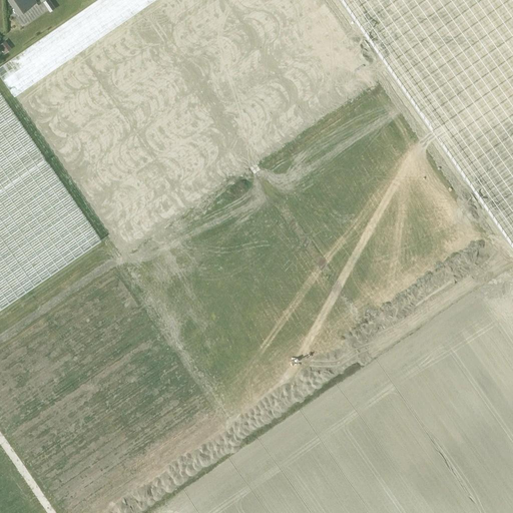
[(0,73),(123,254),(381,77),(327,0),(95,0),(0,65),(0,73)]
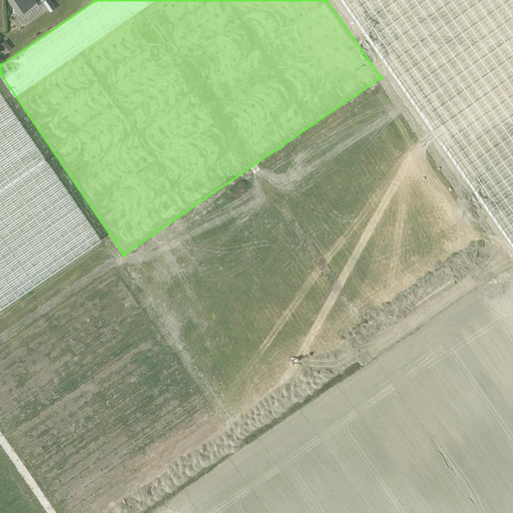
[(9,0),(19,14),(36,2),(35,0),(9,0)]
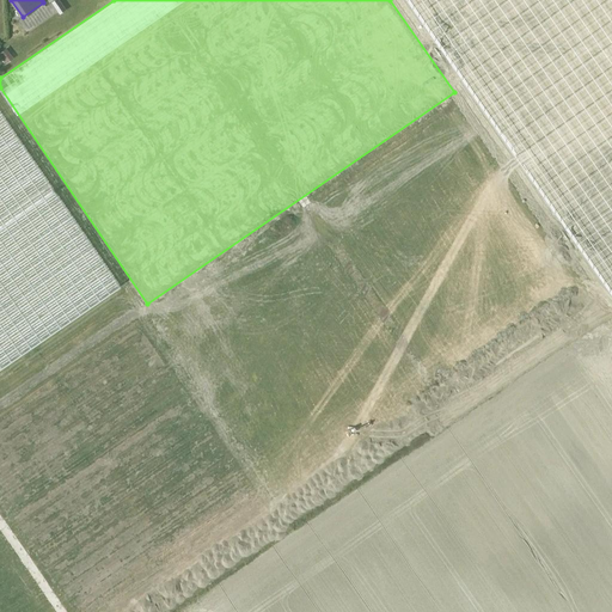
[(67,10),(60,0),(54,0),(51,2),(60,14),(67,10)]
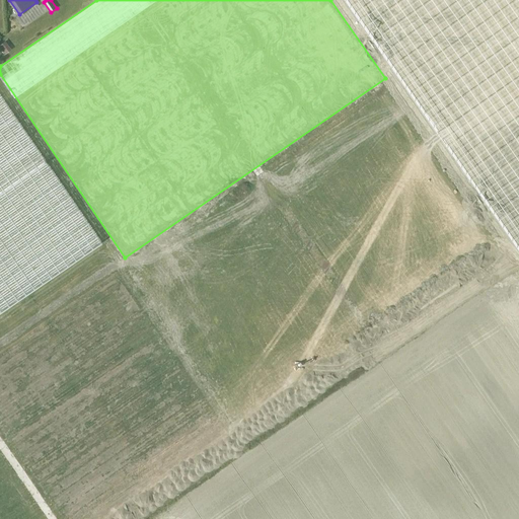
[(518,0),(347,0),(518,248),(518,0)]
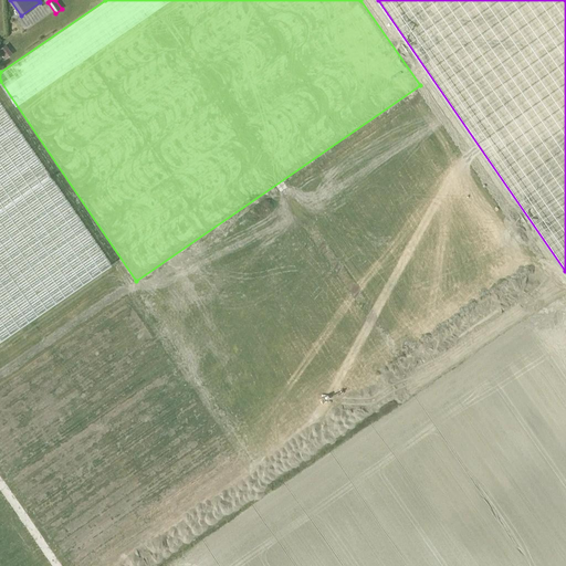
[(6,44),(0,49),(0,53),(4,60),(13,53),(6,44)]
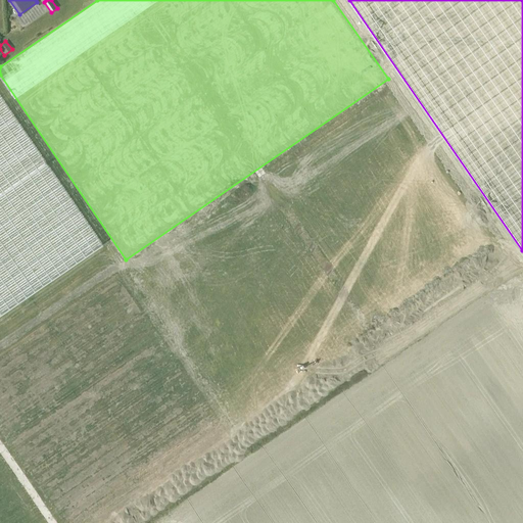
[(0,315),(103,244),(0,94),(0,315)]
